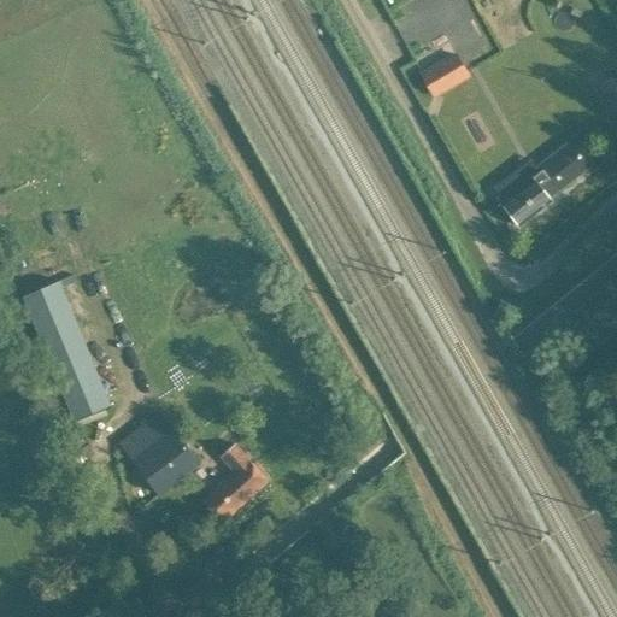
[(456,53),(424,72),(436,93),(469,75),(466,70),(457,56),(456,53)]
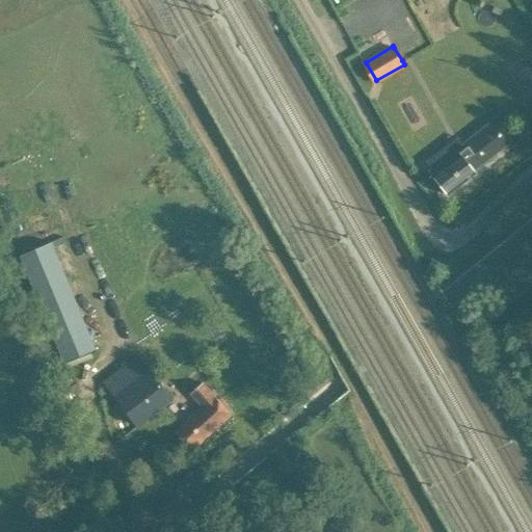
[(529,95),(531,92),(531,65),(517,73),(529,95)]
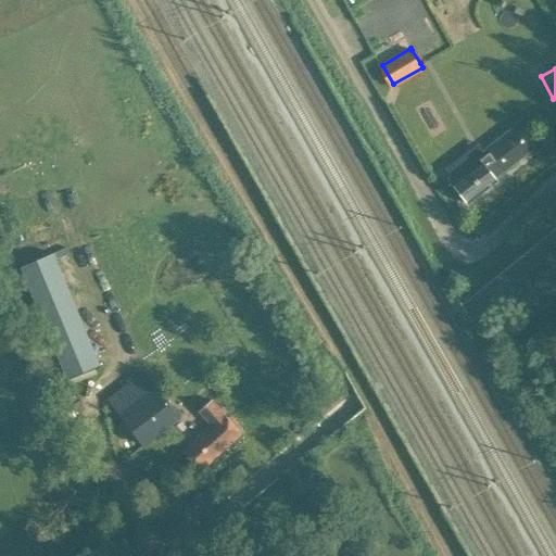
[(466,150),(444,167),(445,169),(454,180),(453,181),(469,203),(498,180),(494,175),(502,168),(503,171),(531,149),(518,131),(515,127),(485,150),(488,153),(476,163),(466,150)]
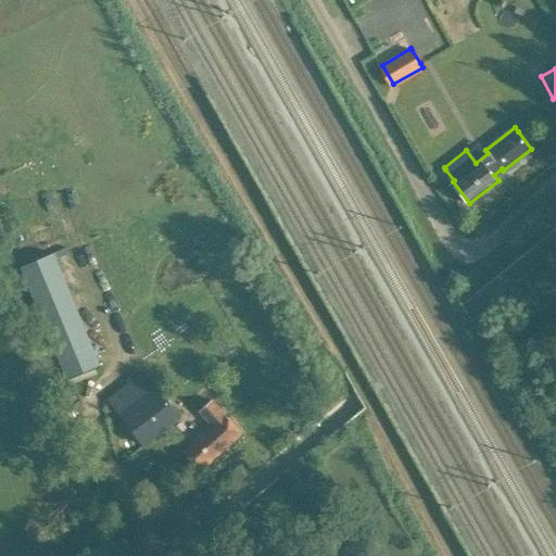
[(53,252),(21,266),(23,269),(67,378),(93,367),(100,364),(53,252)]
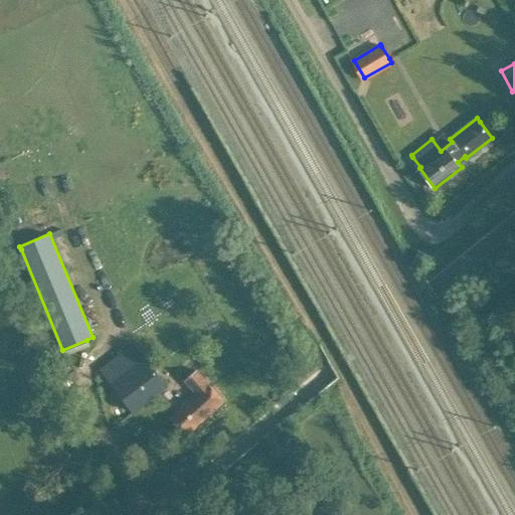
[(99,367),(133,411),(167,385),(133,341),(99,367)]
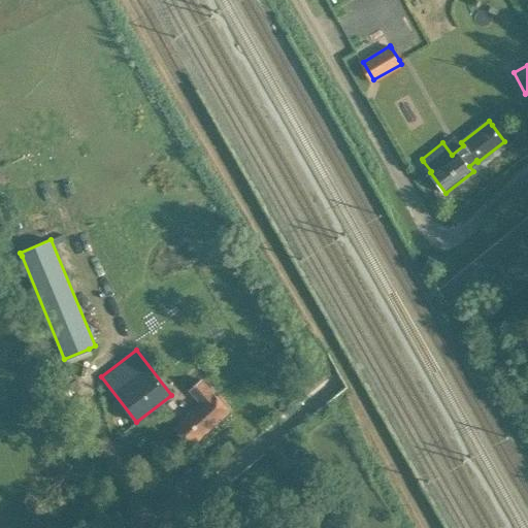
[(201,403),(173,428),(191,447),(230,410),(213,392),(201,378),(189,389),(201,403)]
